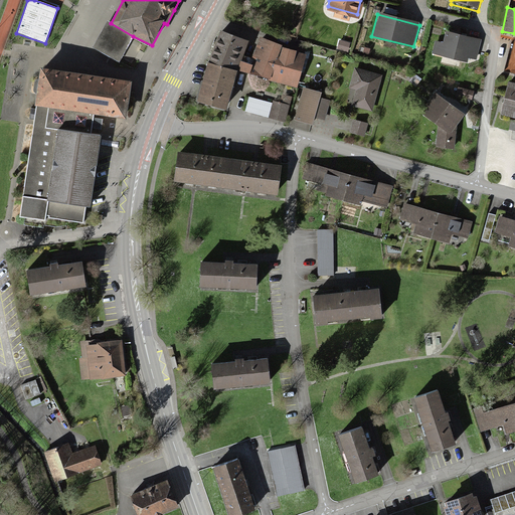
[(214,16),(202,46),(232,58),(235,48),(242,26),(214,16)]
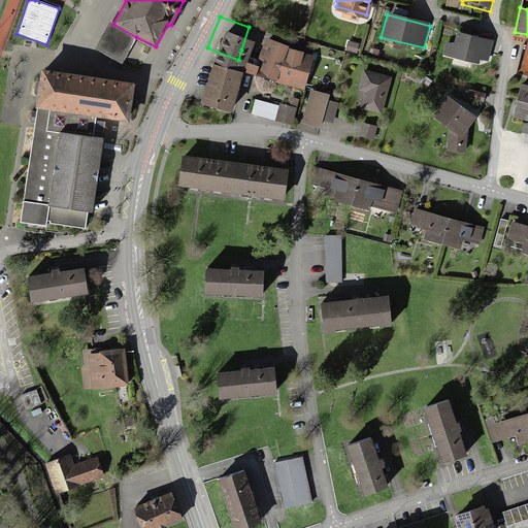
[(113,24),(108,22),(94,50),(122,64),(129,51),(136,37),(113,24)]
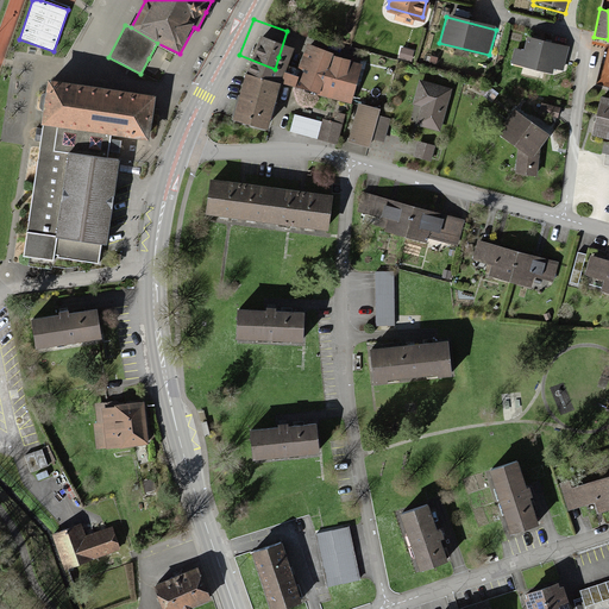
[(275,69),(274,74),(349,96),(362,52),(300,33),(292,61),(278,57),(275,69)]
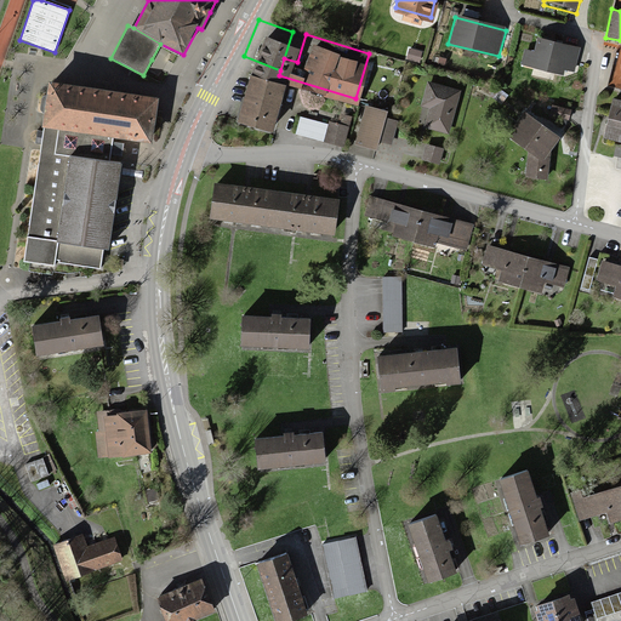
[(574,86),(582,52),(533,39),(523,72),(574,86)]
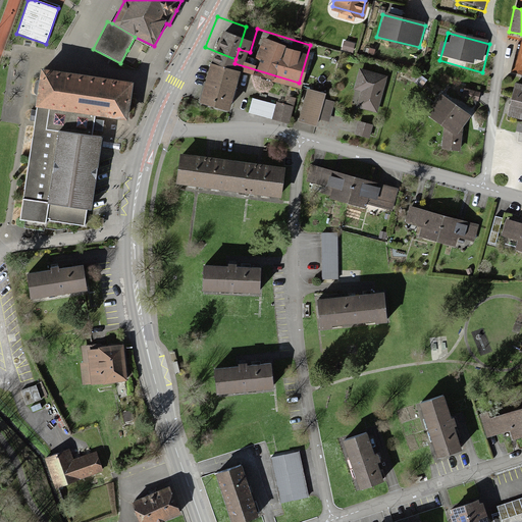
[(236,59),(205,47),(193,89),(221,97),(235,63),(236,59)]
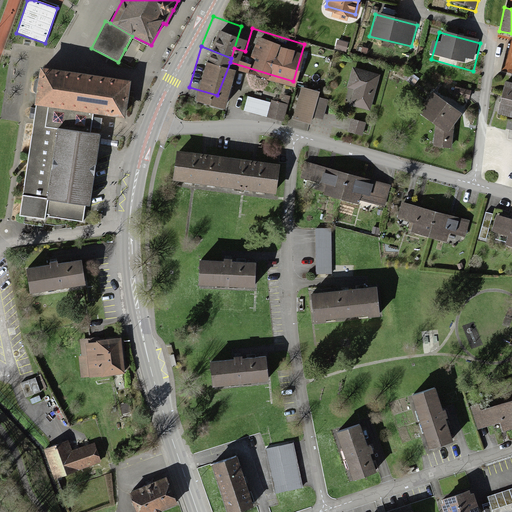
[(34,113),(18,216),(25,217),(24,224),(43,227),(43,224),(55,226),(83,222),(85,206),(90,207),(98,146),(100,134),(90,132),(91,127),(92,122),(92,117),(93,114),(125,118),(130,81),(50,69),(40,67),(34,113)]
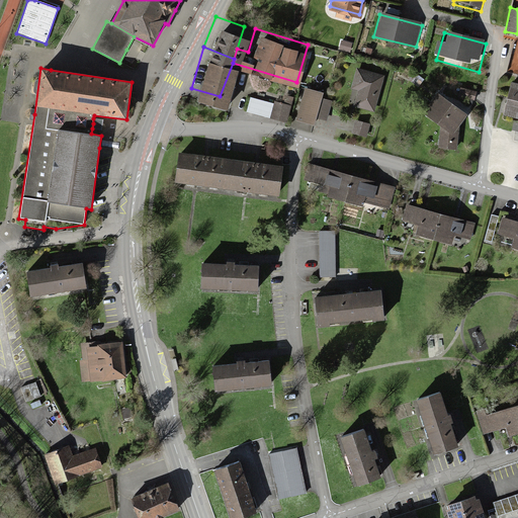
[(355,104),(371,108),(380,76),(355,68),(349,91),(358,93),(355,104)]
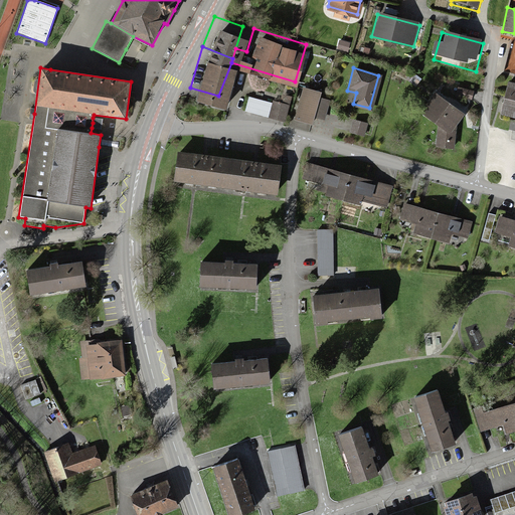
[(514,82),(507,81),(500,113),(514,116),(514,82)]
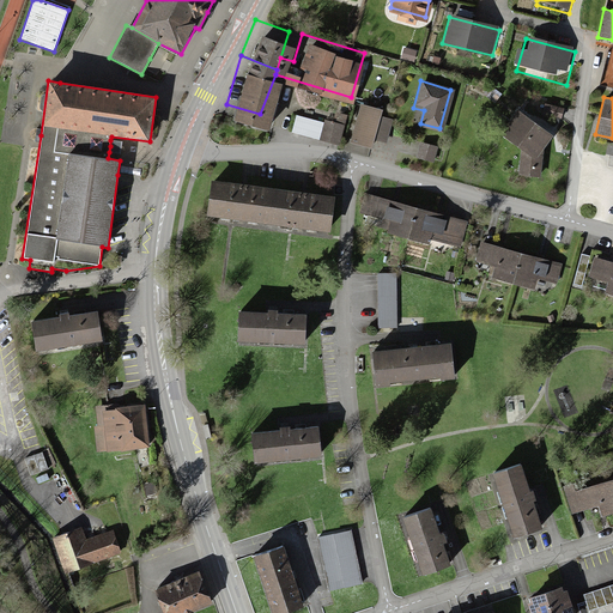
[(360,103),(350,143),(370,149),(374,137),(384,139),(388,127),(376,125),(381,108),(360,103)]
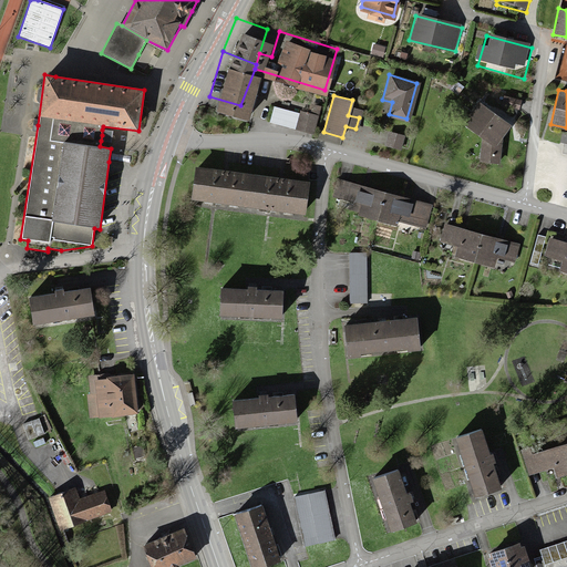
[(519,110),(522,101),(504,96),(502,105),(519,110)]
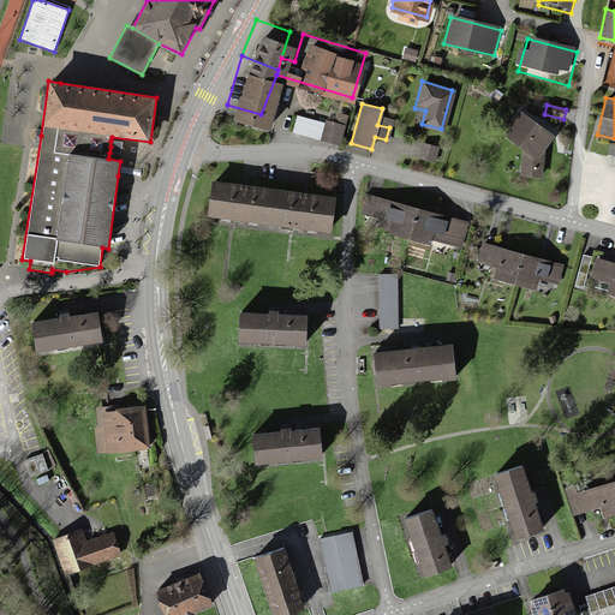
[(292,106),(287,119),(316,127),(321,114),(292,106)]
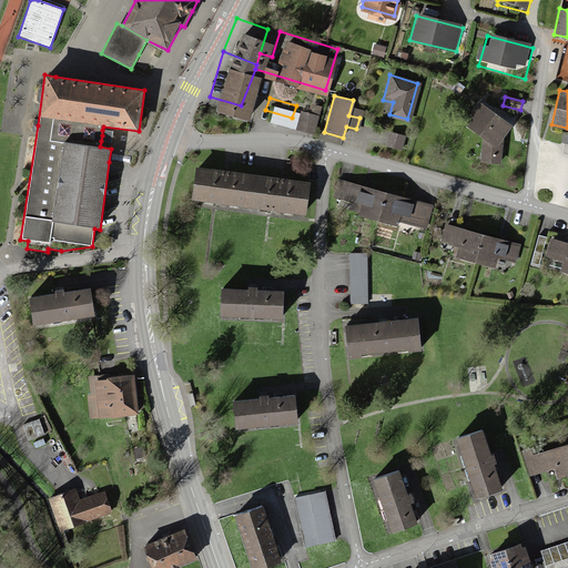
[(311,123),(315,109),(297,102),(296,105),(292,118),(311,123)]
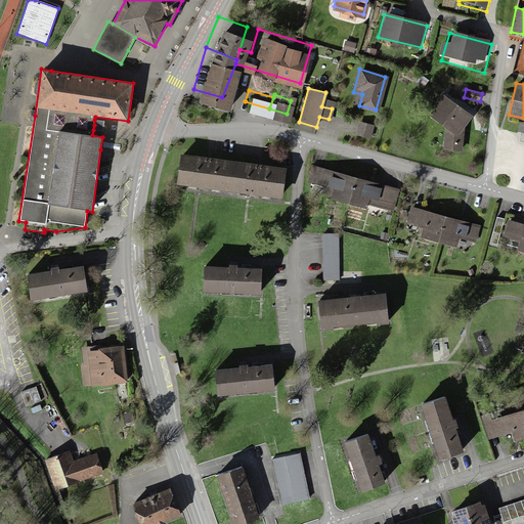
[(441,95),(427,116),(446,129),(444,148),(463,150),(465,127),(472,116),(441,95)]
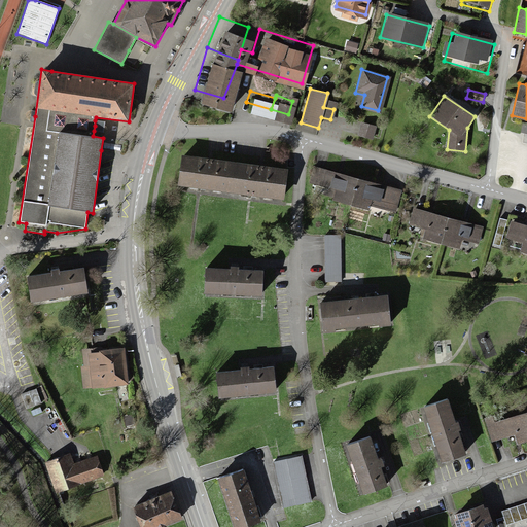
[(104,121),(95,120),(95,126),(94,131),(103,132),(104,127),(104,121)]
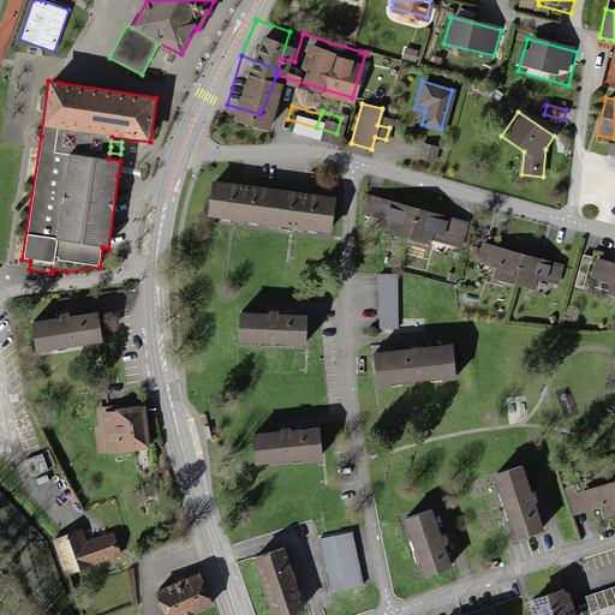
[(419,143),(417,156),(434,160),(436,147),(419,143)]
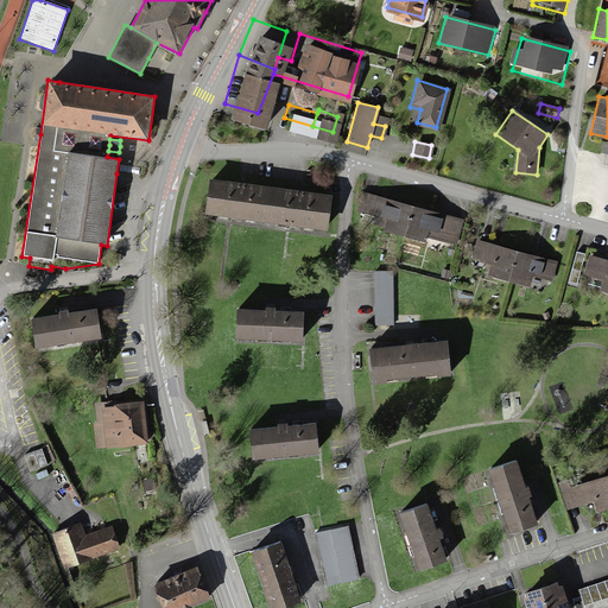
[(328,192),(208,178),(203,211),(324,227),(328,192)]
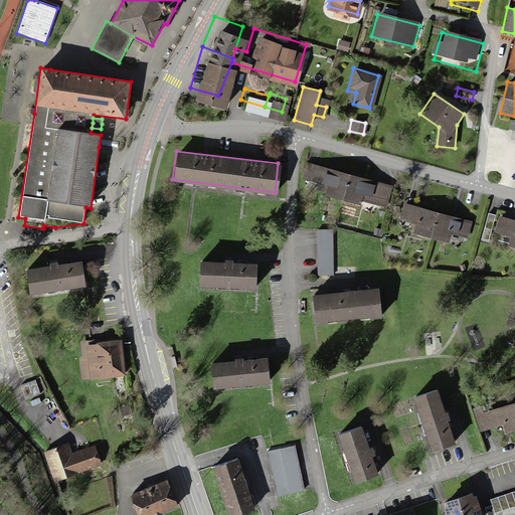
[(352,173),(314,164),(310,184),(326,187),(328,196),(346,198),(352,173)]
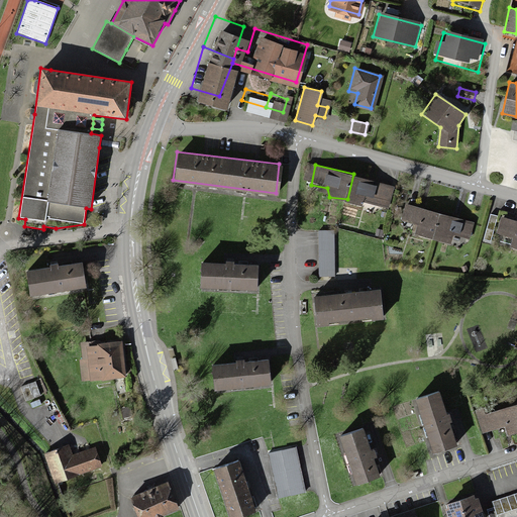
[(383,200),(387,182),(353,174),(347,199),(363,203),(364,196),(383,200)]
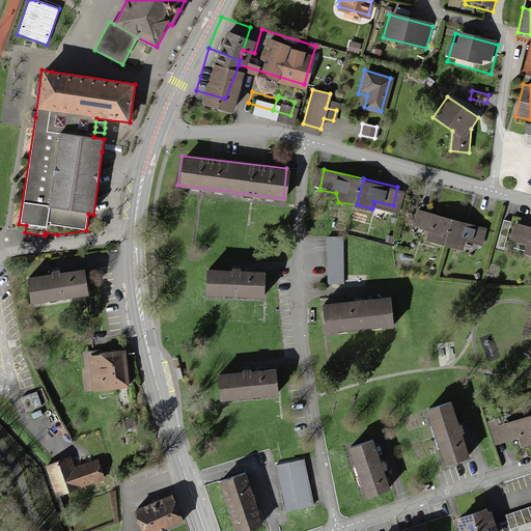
[(450,216),(412,208),(409,225),(427,229),(425,240),(445,244),(450,216)]
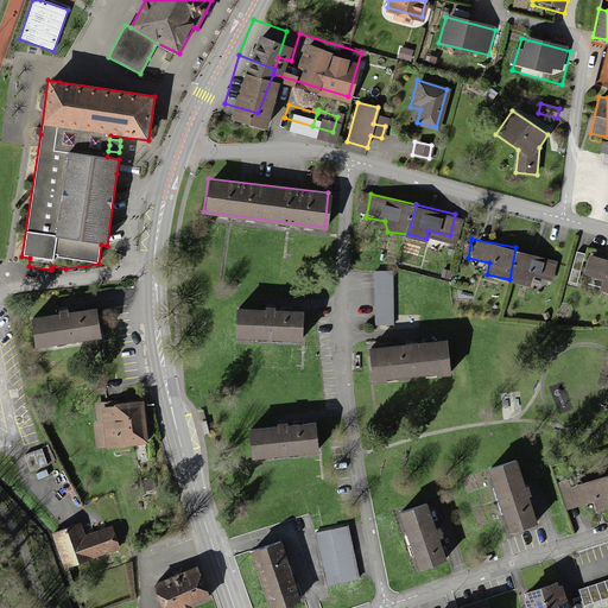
[(557,255),(515,247),(510,279),(526,283),(529,273),(552,278),(557,255)]
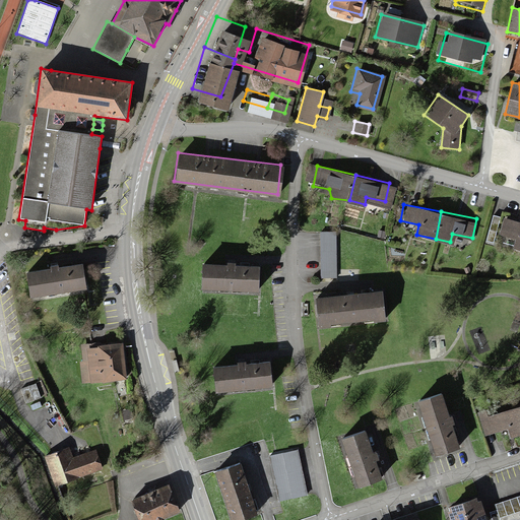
[(519,222),(502,219),(499,237),(516,240),(514,250),(519,250),(519,222)]
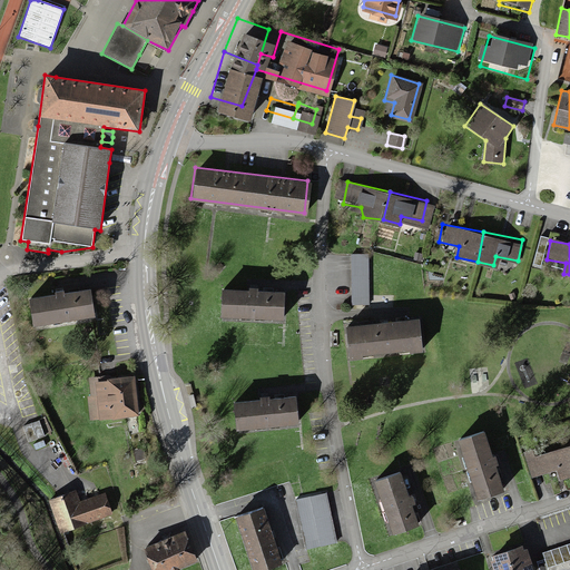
[(372,305),(371,256),(349,256),(349,305),(372,305)]
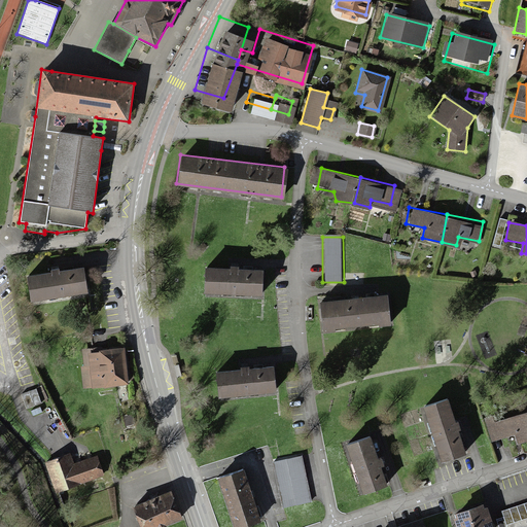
[(230,269),(208,268),(207,295),(262,296),(264,270),(240,269),(240,267),(235,267),(231,267),(230,269)]
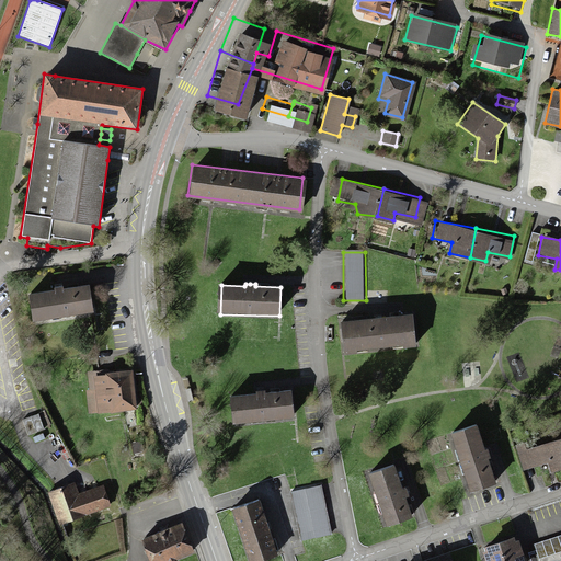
[(90,286),(31,294),(34,319),(93,311),(90,286)]
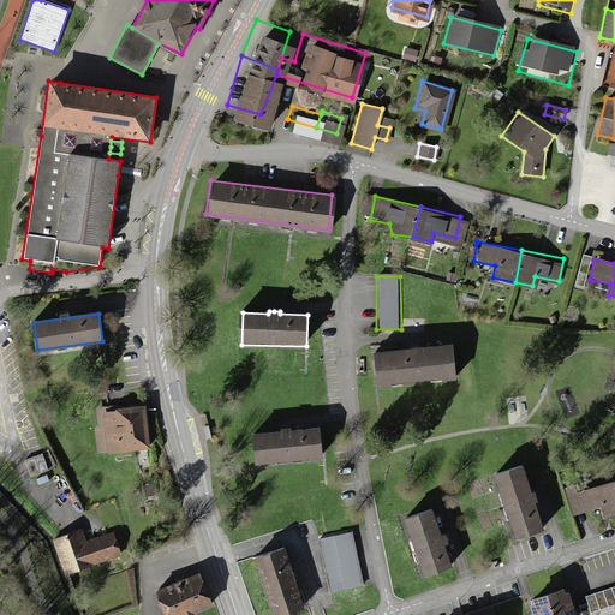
[(451,341),(370,347),(374,378),(453,372),(451,341)]
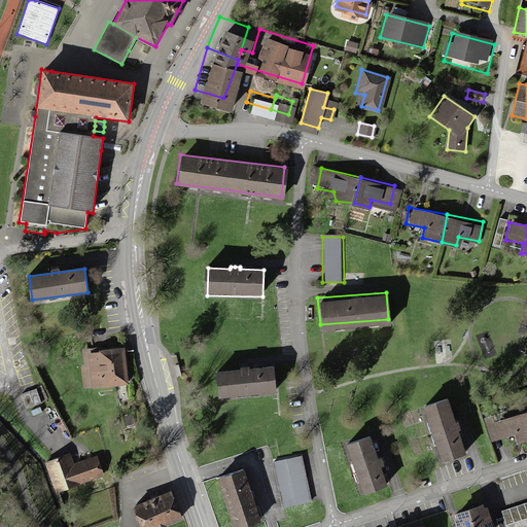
[(123,348),(83,351),(85,383),(126,380),(123,348)]
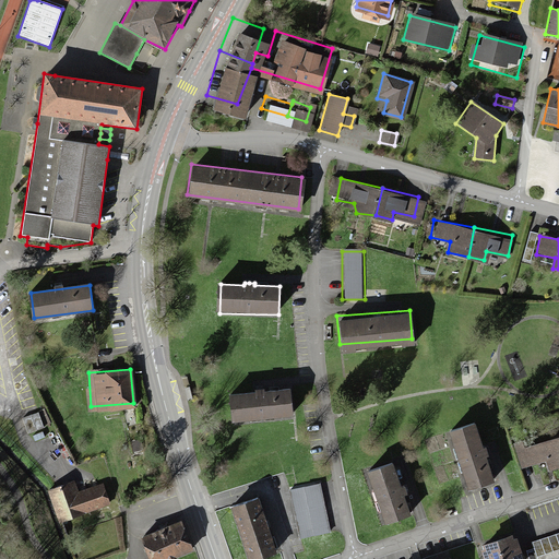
[(286,385),(228,390),(230,415),(288,409),(286,385)]
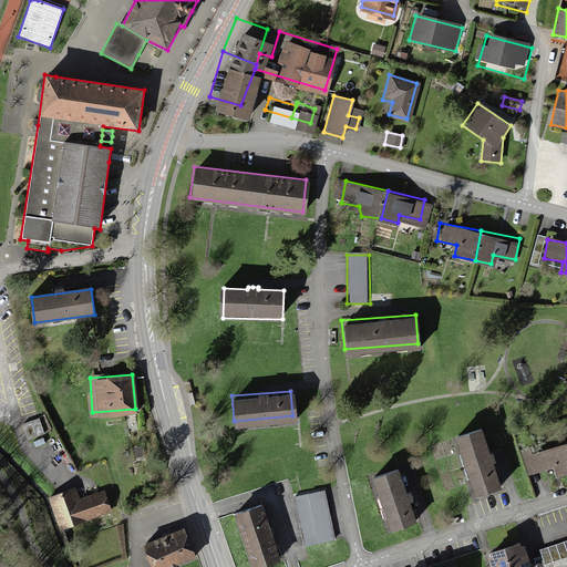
[(40,418),(24,424),(30,439),(45,433),(40,418)]
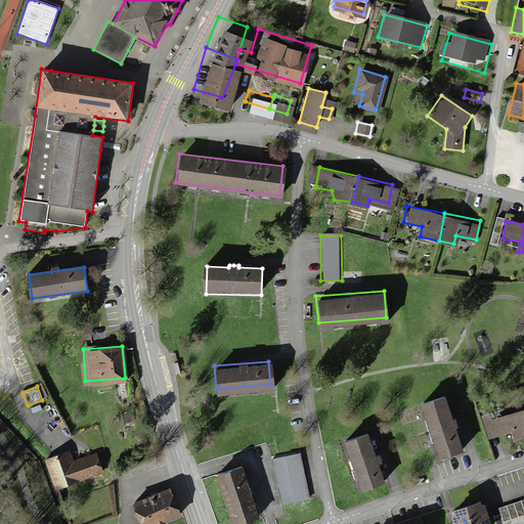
[(443,394),(420,401),(438,454),(461,447),(443,394)]
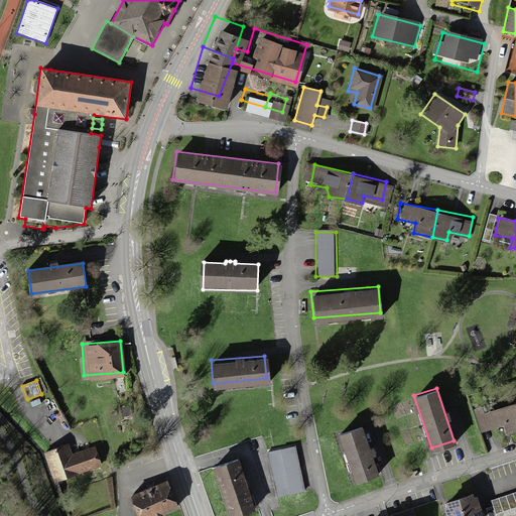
[(484,396),(472,401),(481,424),(501,417),(505,429),(515,425),(515,402),(513,393),(487,403),(484,396)]
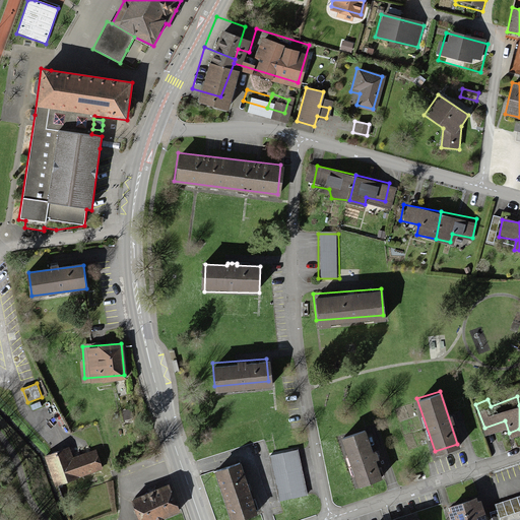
[(362,428),(338,437),(356,485),(380,476),(362,428)]
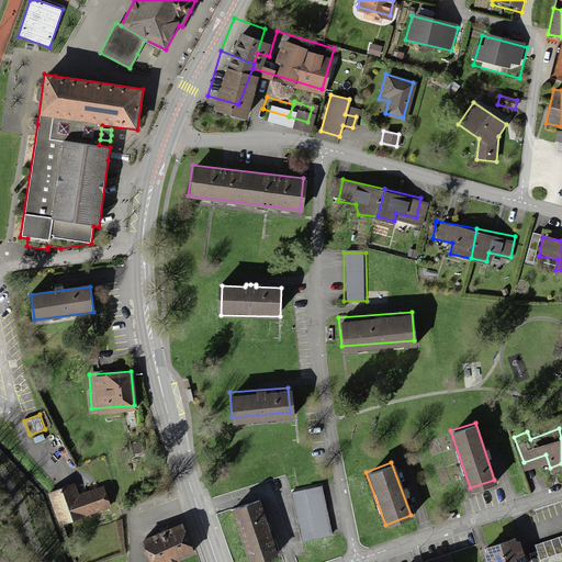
[(47,493),(58,524),(110,506),(103,487),(77,496),(74,484),(47,493)]
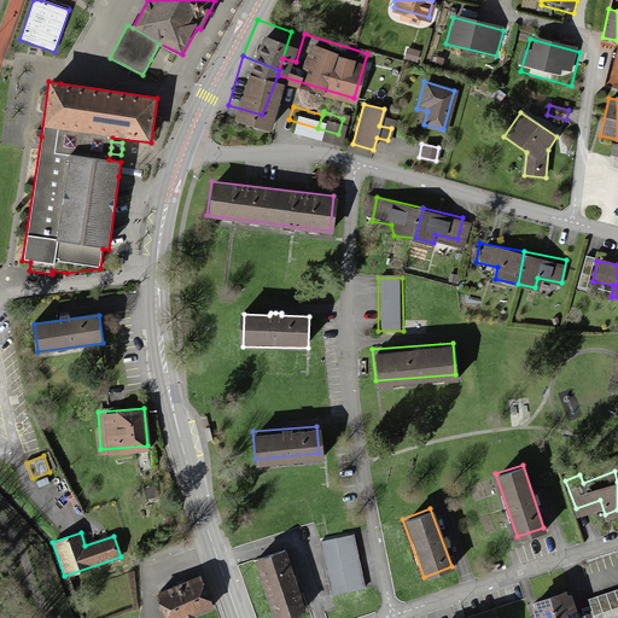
[(353,536),(321,543),(332,596),(363,590),(353,536)]
